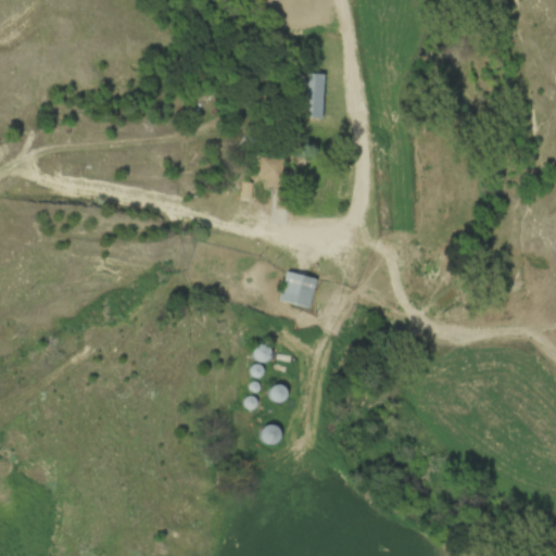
[(298,118),(320,118),(321,75),(299,74),(298,118)]
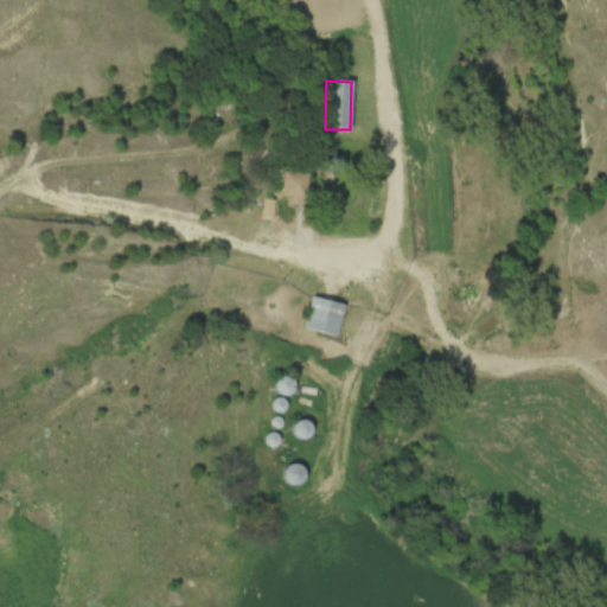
[(302,205),(307,176),(283,172),(279,200),(302,205)]
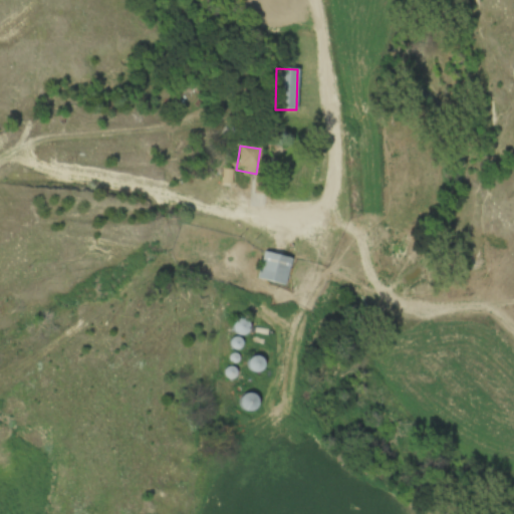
[(256,278),(283,286),(291,260),(264,252),(256,278)]
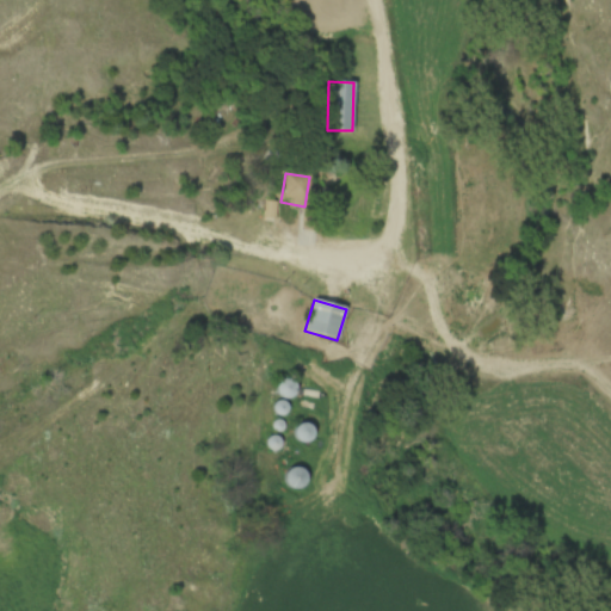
[(273,389),(285,401),(297,389),(284,378),(273,389)]
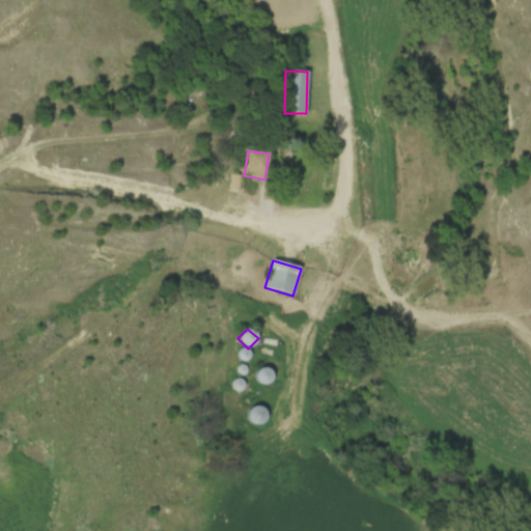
[(250,425),(264,422),(261,407),(247,411),(250,425)]
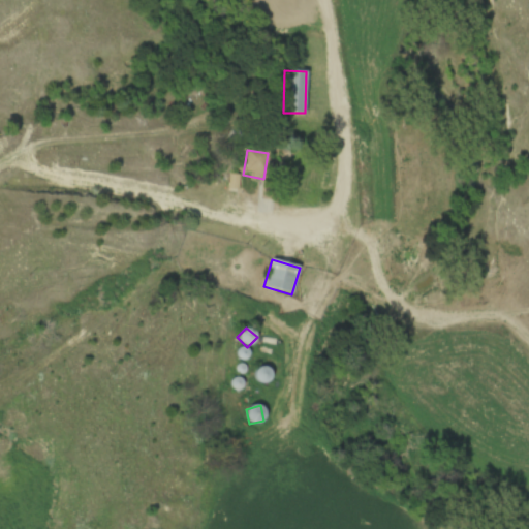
All buildings are outlined.
